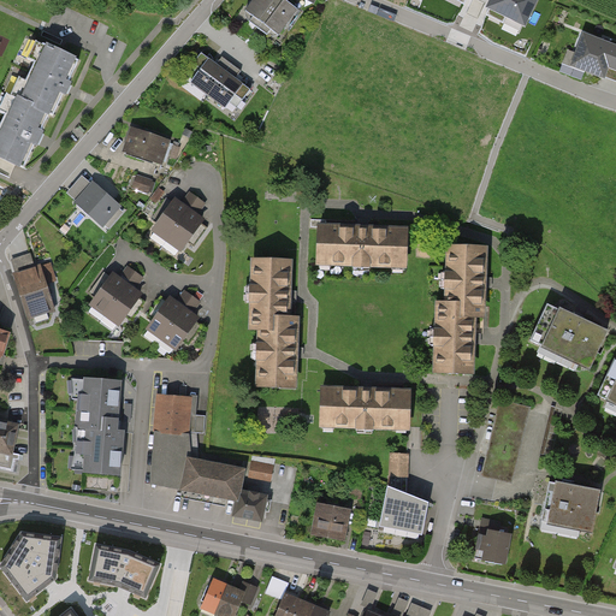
[(267,31),(277,37),(297,11),(282,0),(252,0),(242,12),(252,19),(248,24),(264,36),(267,31)]
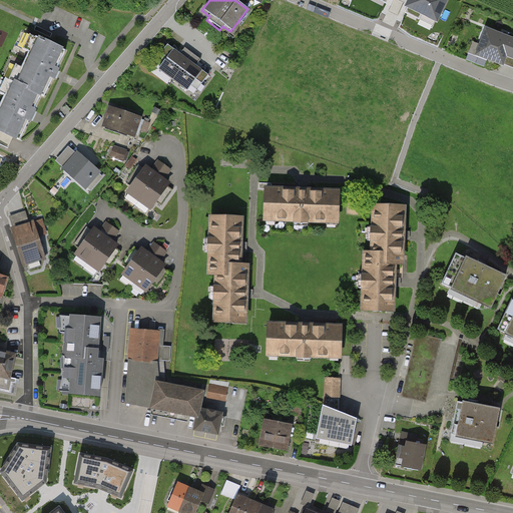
[(446,0),(411,0),(405,13),(420,20),(424,14),(437,20),(446,0)]
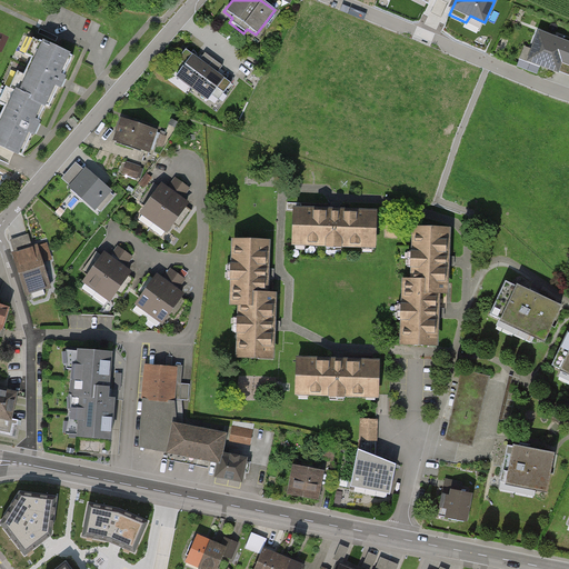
[(568,43),(540,33),(530,61),(558,71),(560,67),(568,70),(568,43)]
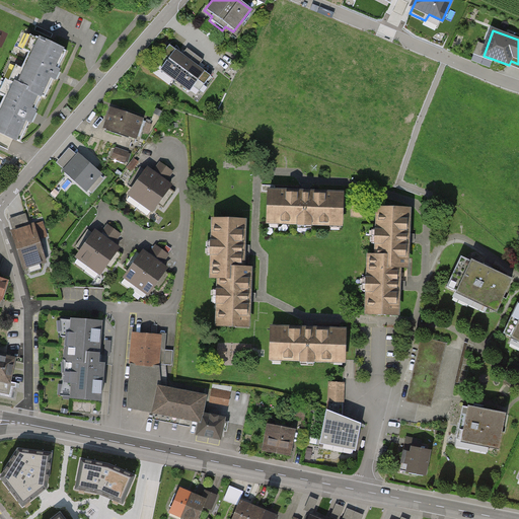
[(38,38),(16,85),(40,95),(45,97),(52,79),(57,82),(60,76),(62,72),(57,69),(66,50),(38,38)]
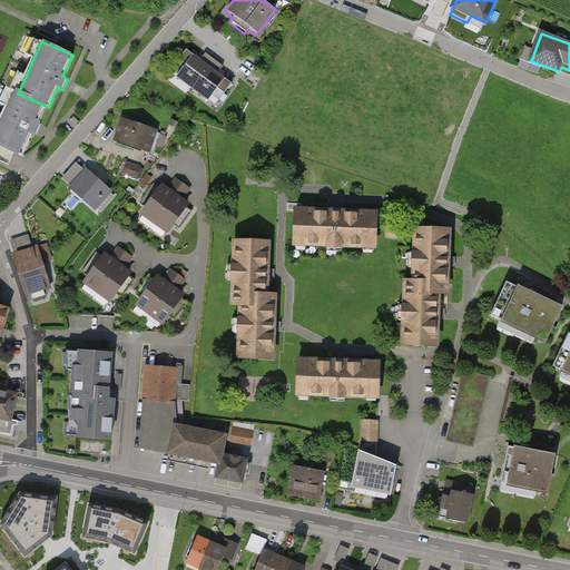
[(214,106),(231,84),(217,74),(222,67),(204,55),(199,61),(186,51),(178,61),(185,67),(176,78),(214,106)]
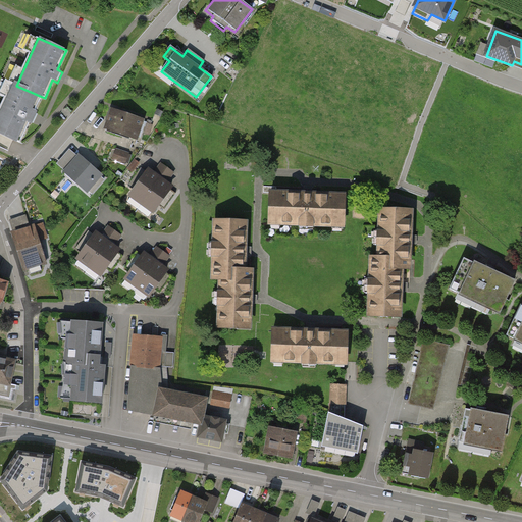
[(0,108),(0,135),(18,143),(28,123),(33,125),(36,119),(39,114),(33,111),(40,96),(16,86),(11,83),(0,108)]
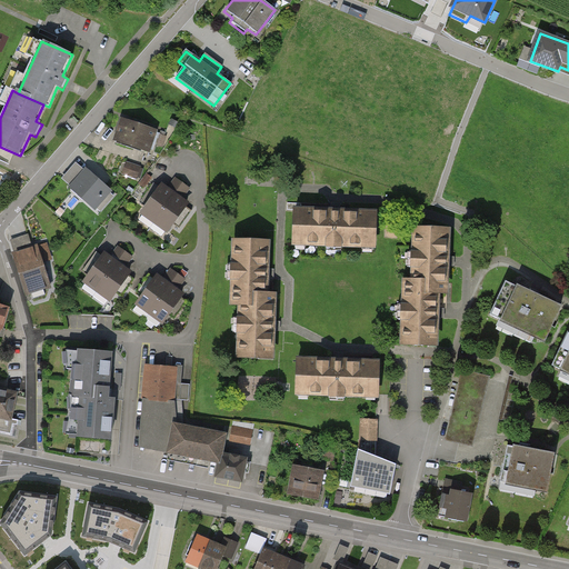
[(126,142),(148,150),(155,131),(123,121),(117,142),(125,146),(126,142)]
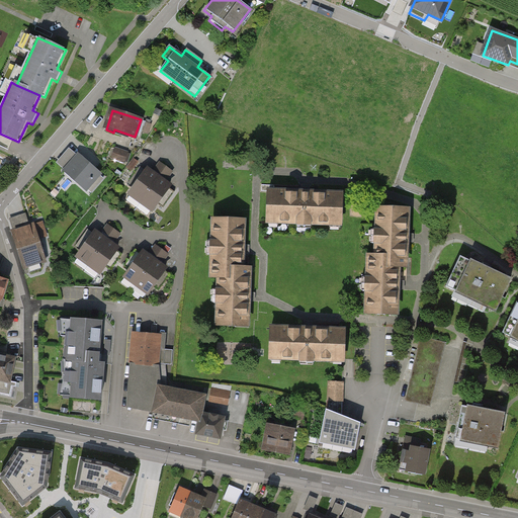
[(148,121),(146,131),(153,132),(155,122),(148,121)]
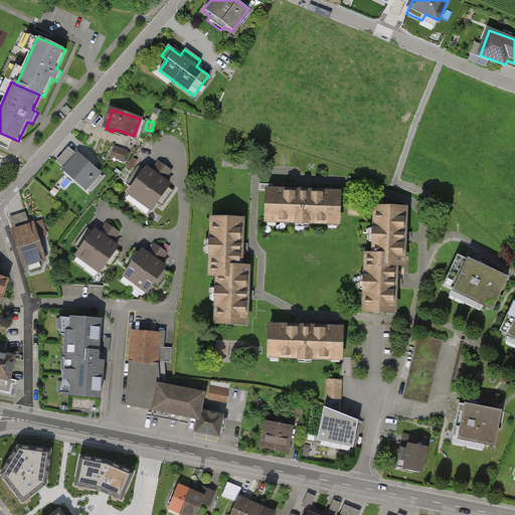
[(128,151),(119,149),(115,159),(124,161),(128,151)]
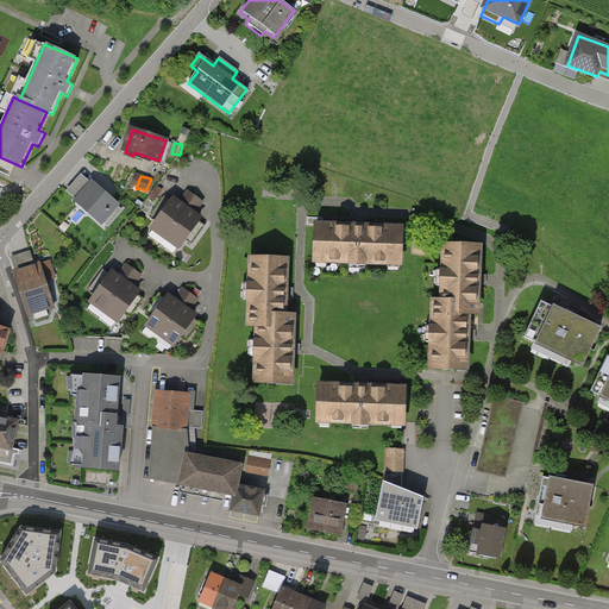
[(73,202),(100,226),(119,206),(92,181),(73,202)]
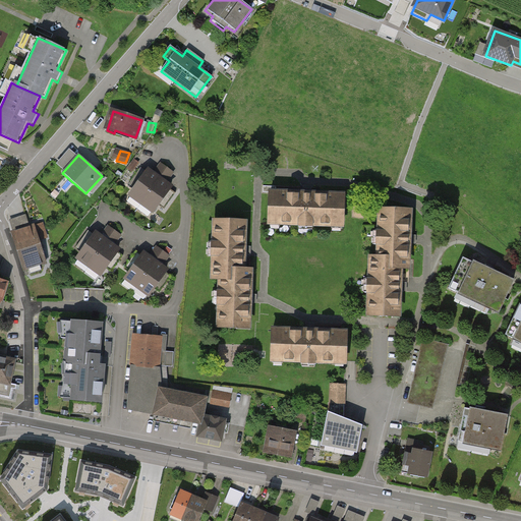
[(128,197),(152,215),(171,188),(168,186),(175,176),(161,166),(154,175),(148,171),(128,197)]
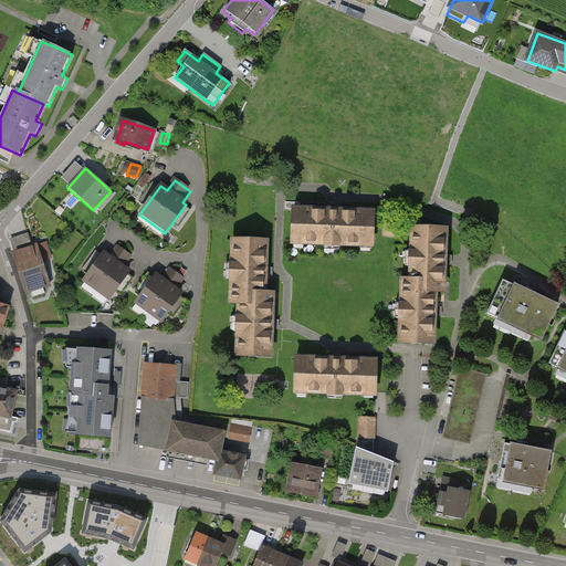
[(293,207),(292,241),(374,244),(375,209),(293,207)]
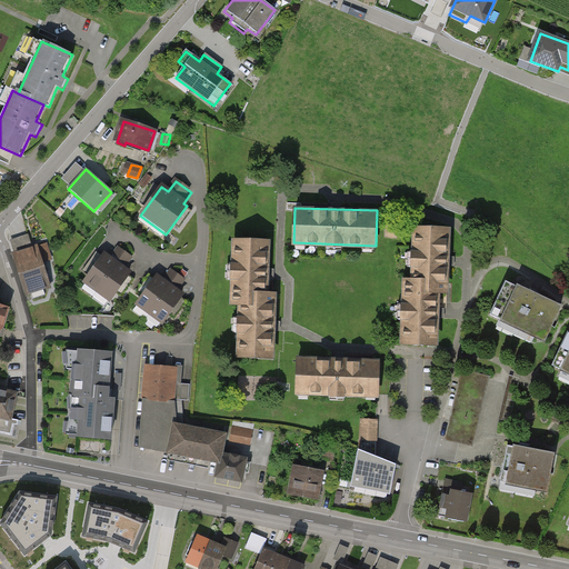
[(445,292),(448,230),(412,228),(410,279),(417,279),(417,290),(445,292)]
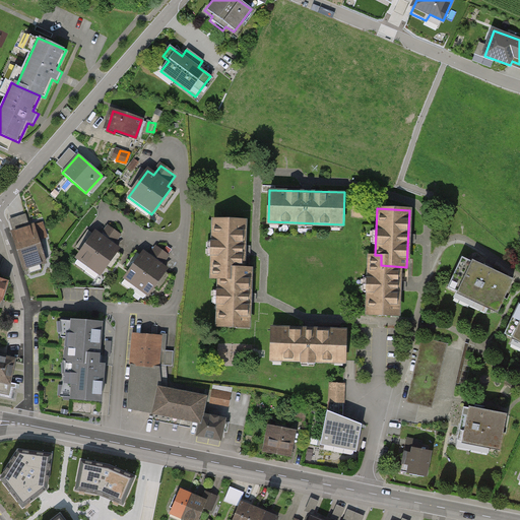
[(210,276),(218,277),(224,277),(224,267),(244,268),(246,220),(213,219),(210,276)]
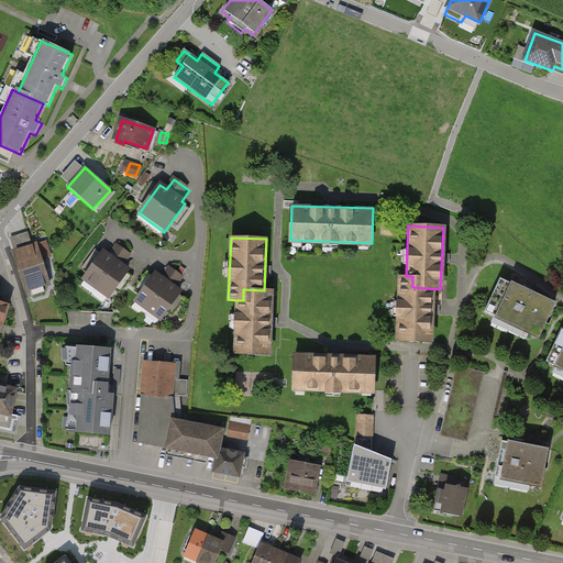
[(14,250),(25,293),(48,286),(41,257),(52,255),(48,242),(14,250)]
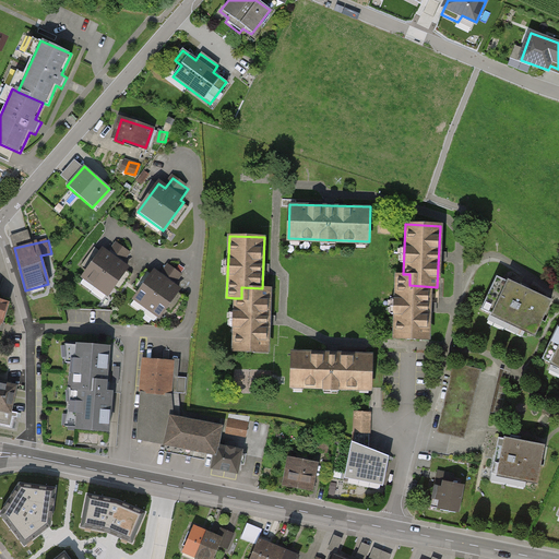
[(81,278),(106,296),(126,268),(123,265),(131,256),(115,245),(108,254),(102,250),(81,278)]
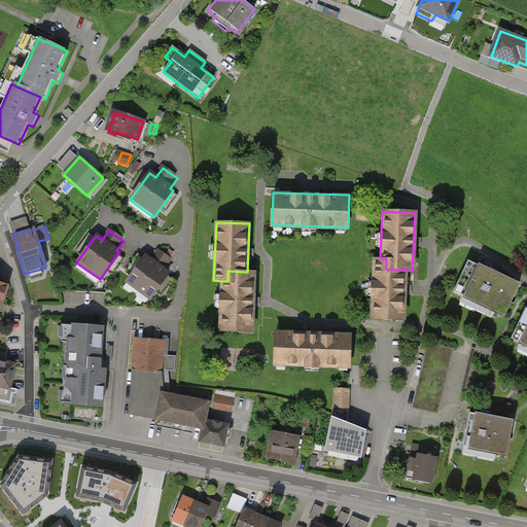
[(126,284),(149,301),(169,274),(167,272),(173,262),(159,252),(151,261),(145,257),(126,284)]
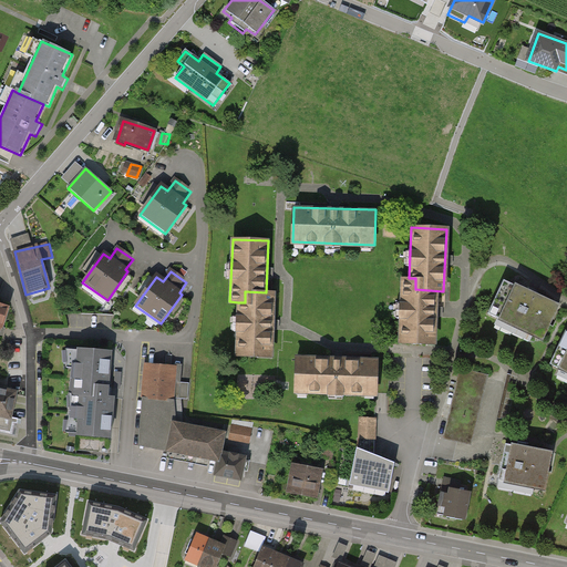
[(436,290),(415,289),(415,278),(409,278),(400,277),(397,344),(434,346),(436,290)]
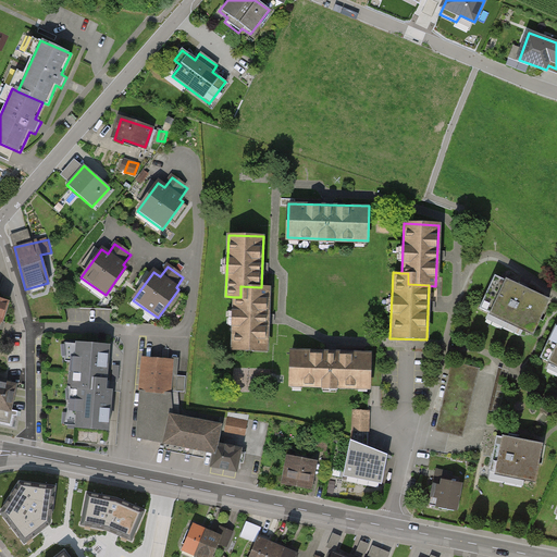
[(479,309),(533,335),(549,300),(495,274),(479,309)]
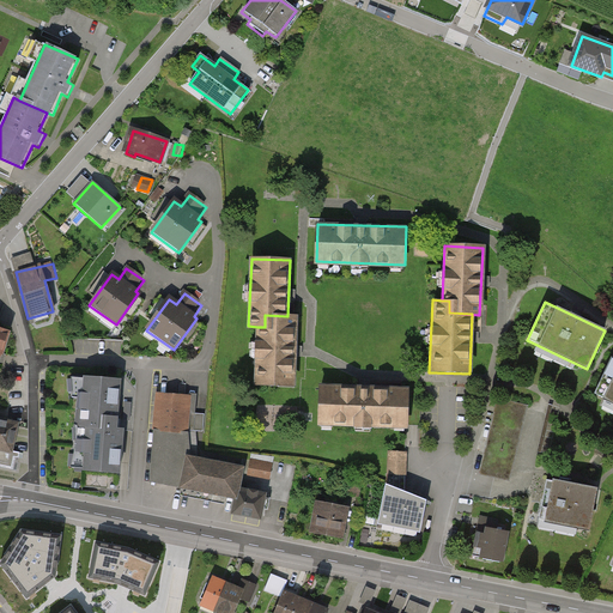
[(255,383),(293,384),(297,316),(287,316),(265,315),(265,327),(258,327),(255,383)]
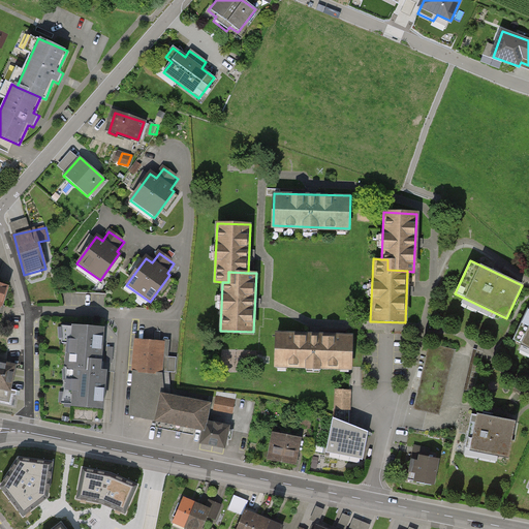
[(528,325),(519,347),(528,351),(528,325)]
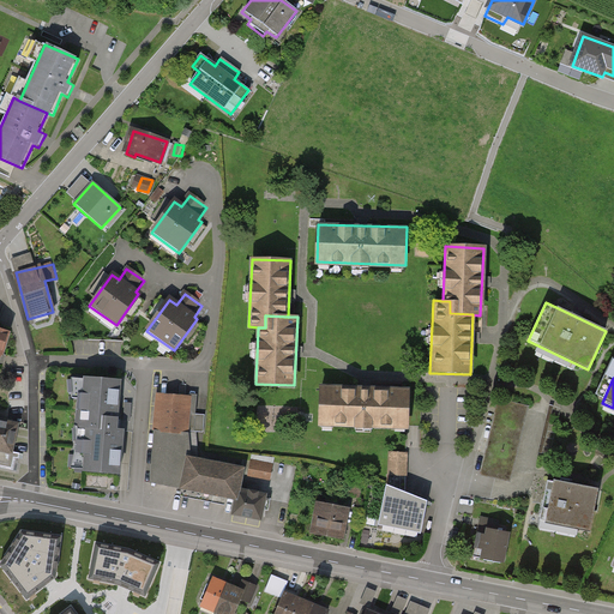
[(84,471),(120,474),(122,432),(116,431),(120,383),(84,380),(80,425),(86,425),(84,471)]
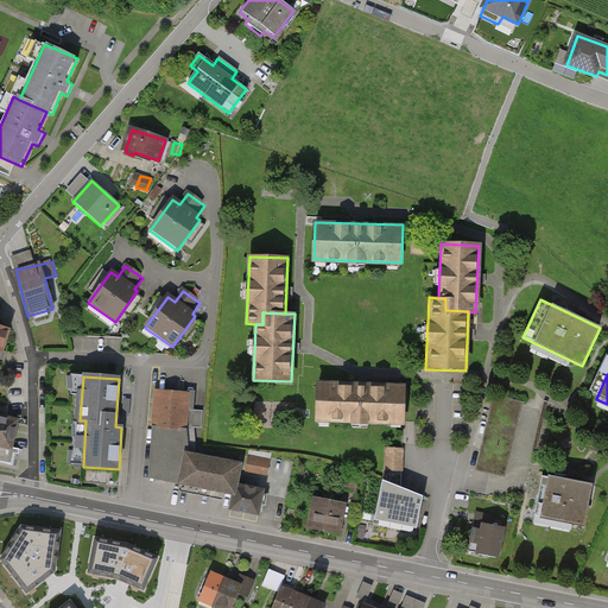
[(318,384),(317,422),(405,424),(406,387),(318,384)]
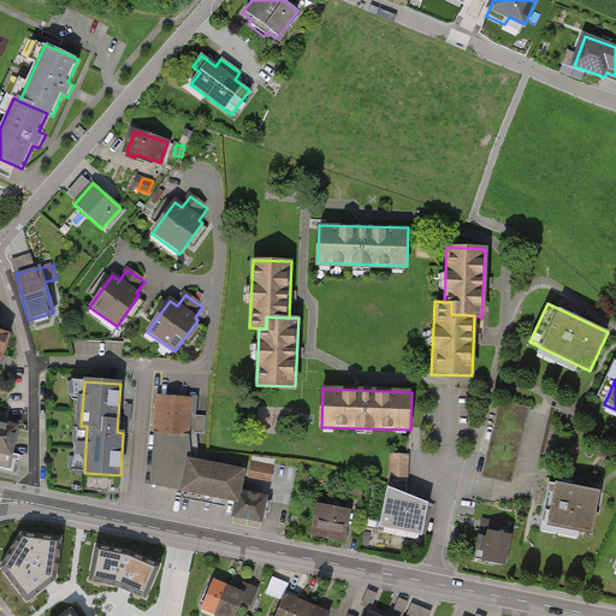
[(159,394),(157,431),(189,432),(205,433),(206,415),(195,415),(197,396),(159,394)]
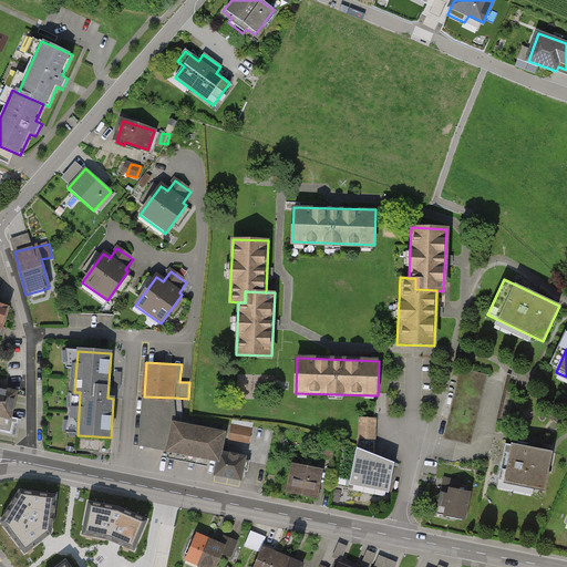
[(443,441),(470,447),(486,378),(460,371),(443,441)]
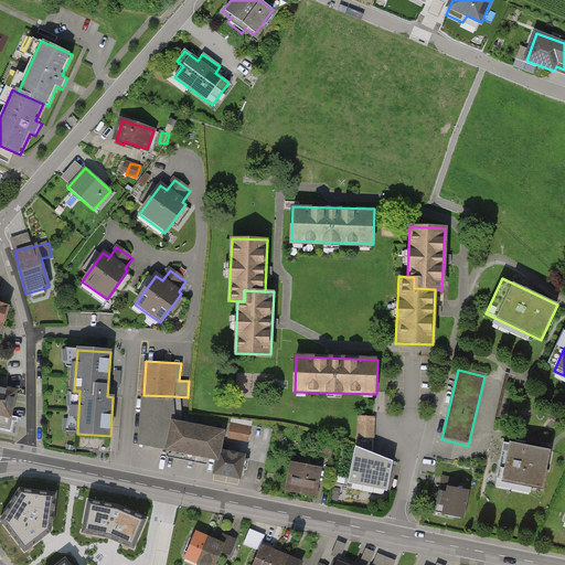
[(0,428),(11,432),(14,422),(18,422),(19,417),(11,416),(16,391),(0,387),(0,428)]
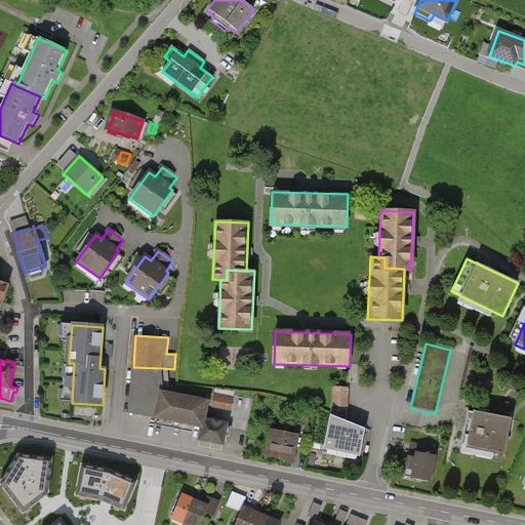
[(161,368),(133,367),(129,411),(156,416),(161,390),(161,368)]
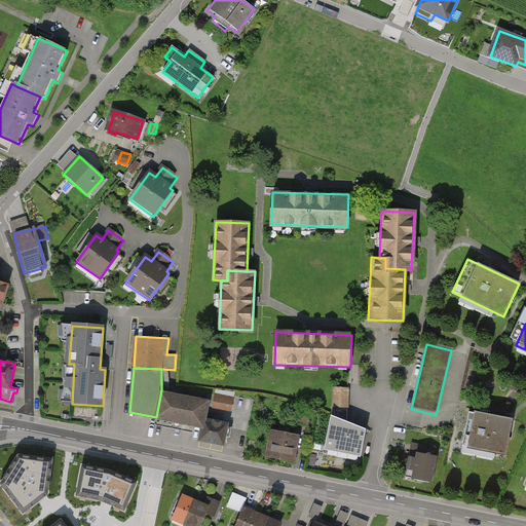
[(334,407),(347,408),(348,387),(335,387),(334,407)]
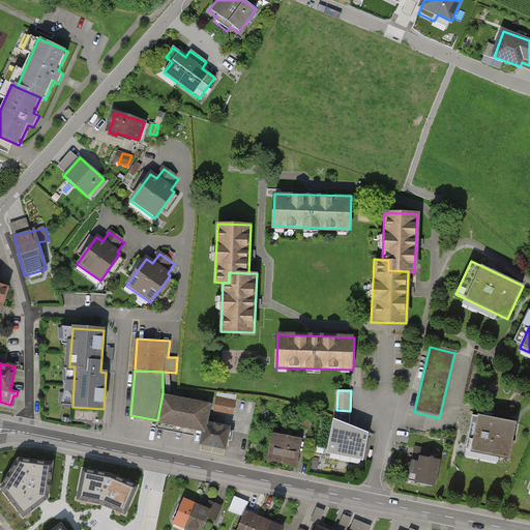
[(157,420),(205,430),(206,420),(210,403),(163,393),(157,420)]
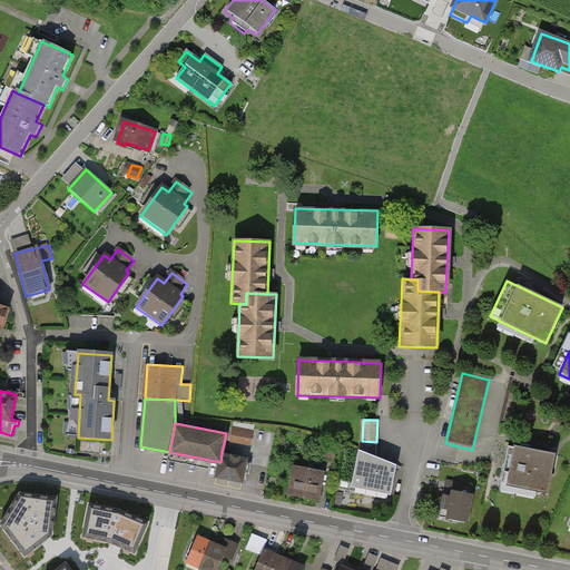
[(227,443),(248,448),(252,433),(231,429),(227,443)]
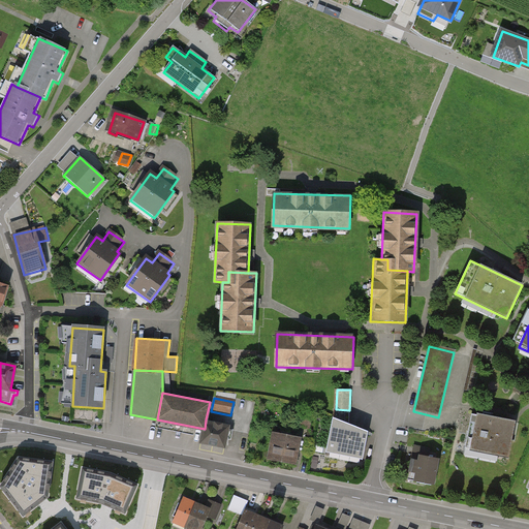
[(334,421),(328,448),(364,456),(369,432),(349,425),(349,410),(336,409),(336,422),(334,421)]
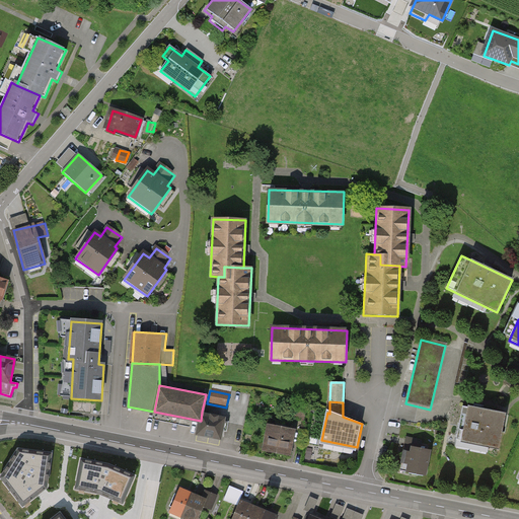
[(306,408),(299,406),(296,419),(304,421),(306,408)]
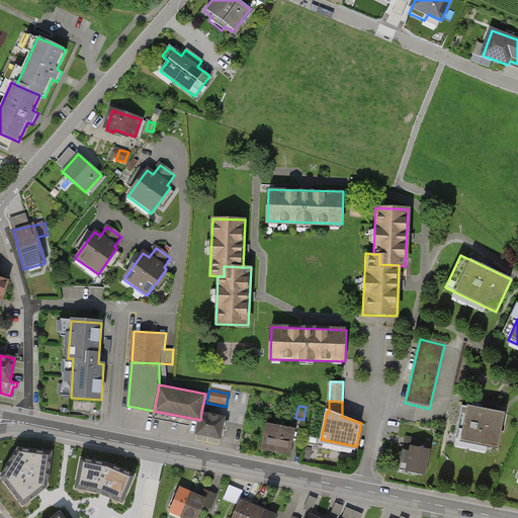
[(462,406),(456,438),(498,446),(504,414),(462,406)]
